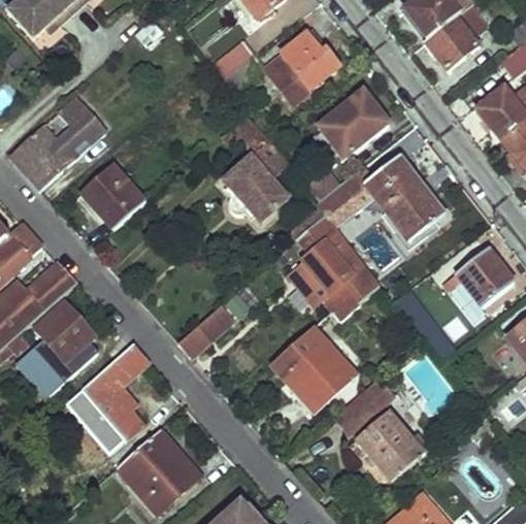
[(13,0),(5,7),(31,37),(43,26),(52,19),(57,25),(73,10),(64,0),(13,0)]
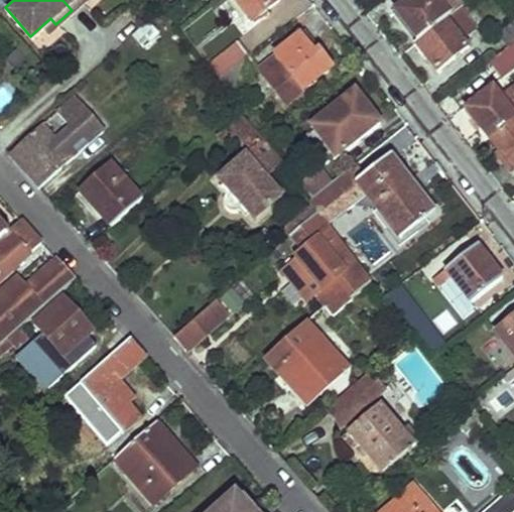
[(62,0),(72,10),(83,0),(62,0)]
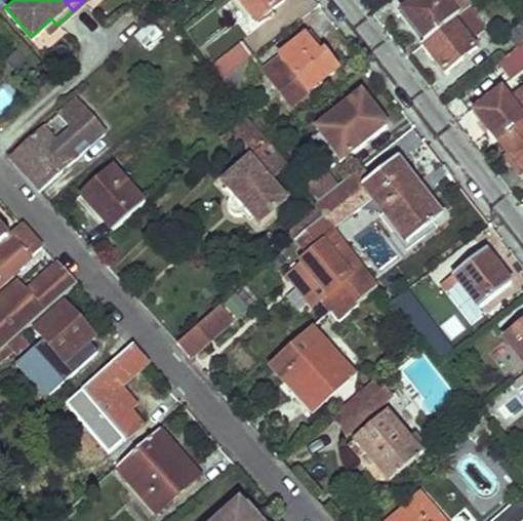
[(240,0),(256,21),(271,10),(269,7),(277,0),(240,0)]
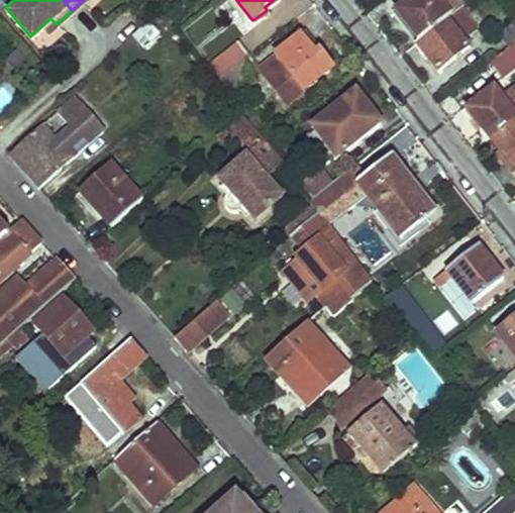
[(406,0),(396,9),(419,38),(450,13),(439,0),(406,0)]
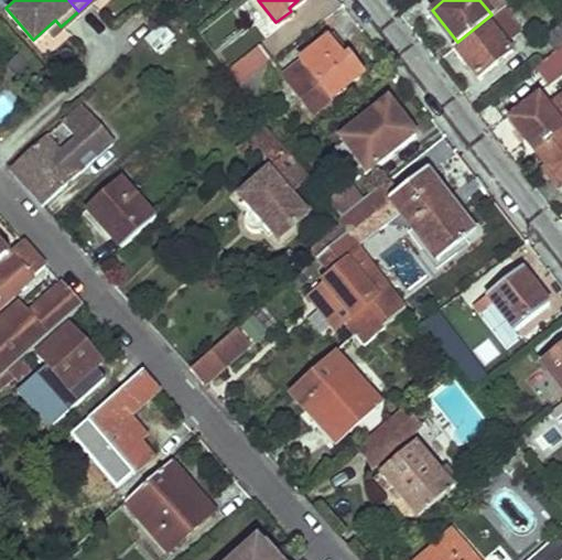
[(457,42),(453,45),(475,74),(509,49),(504,42),(519,29),(501,8),(492,14),(457,42)]
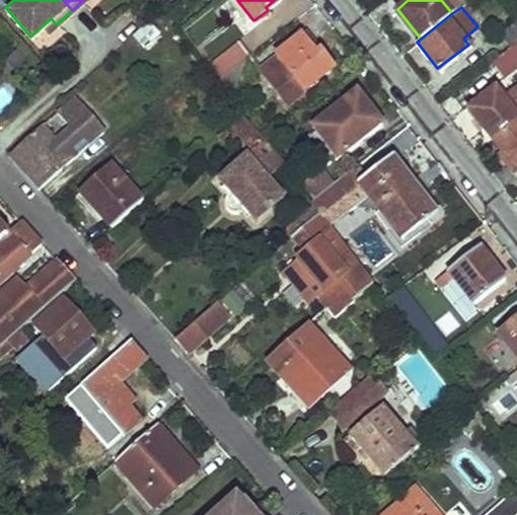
[(516,17),(498,32),(509,46),(516,39),(516,17)]
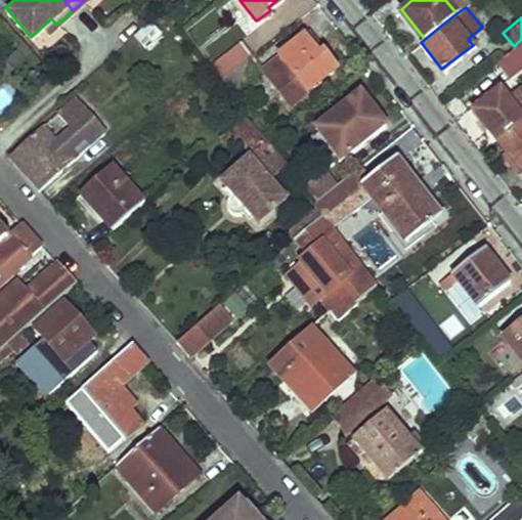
[(51,18),(43,26),(48,32),(56,25),(51,18)]
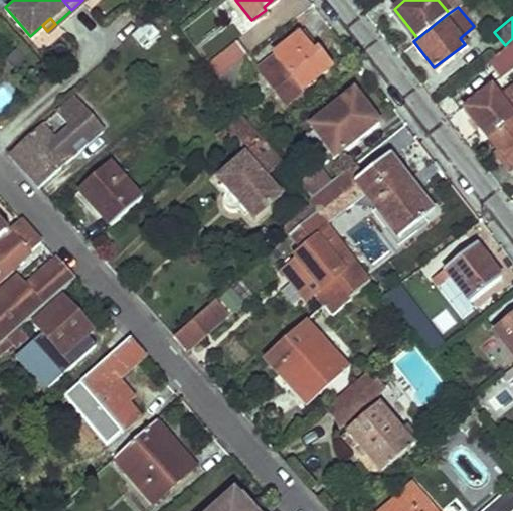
[(277,59),(260,72),(282,100),(325,65),(297,30),(270,49),(277,59)]
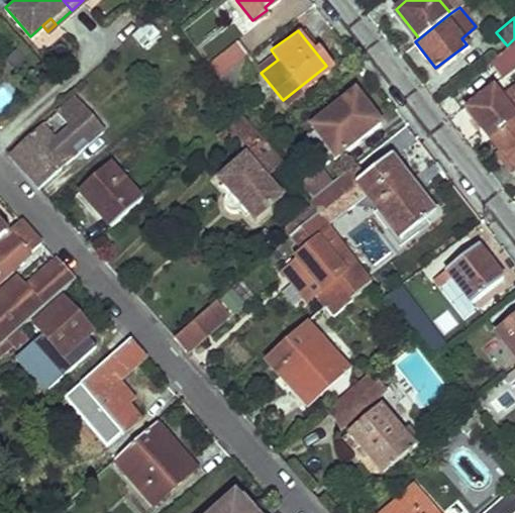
[(236,37),(206,61),(217,74),(247,52),(236,37)]
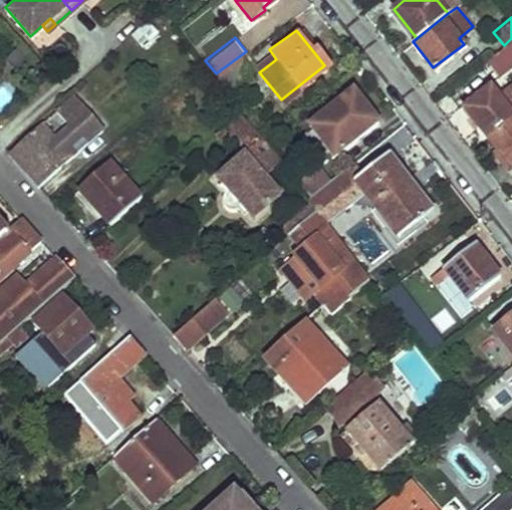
[(511,38),(504,45),(488,58),(499,71),(511,60),(511,38)]
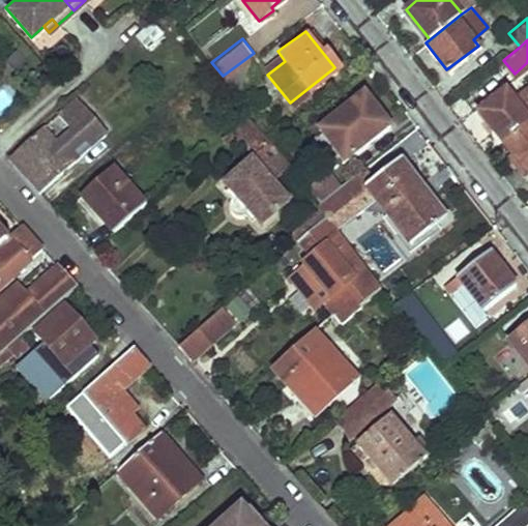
[(254,53),(263,64),(261,66),(267,75),(285,61),(277,51),(269,40),(254,53)]
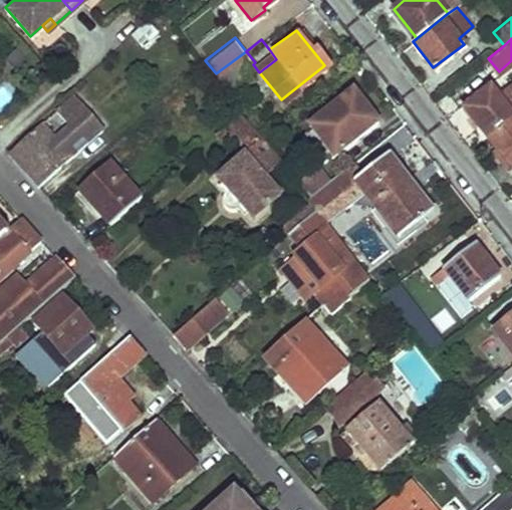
[(216,73),(232,94),(259,72),(253,64),(255,62),(246,51),(216,73)]
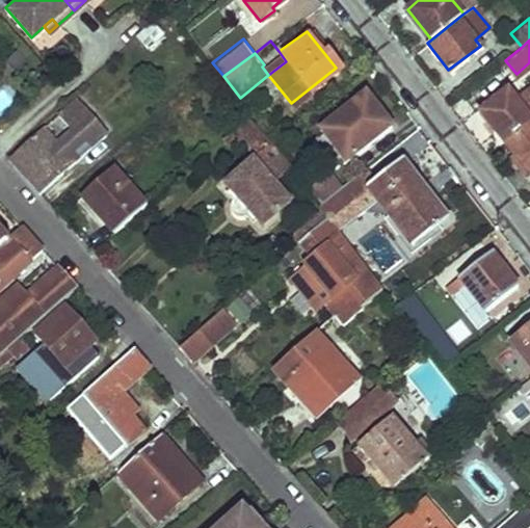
[(1,81),(0,82),(0,110),(16,98),(1,81)]
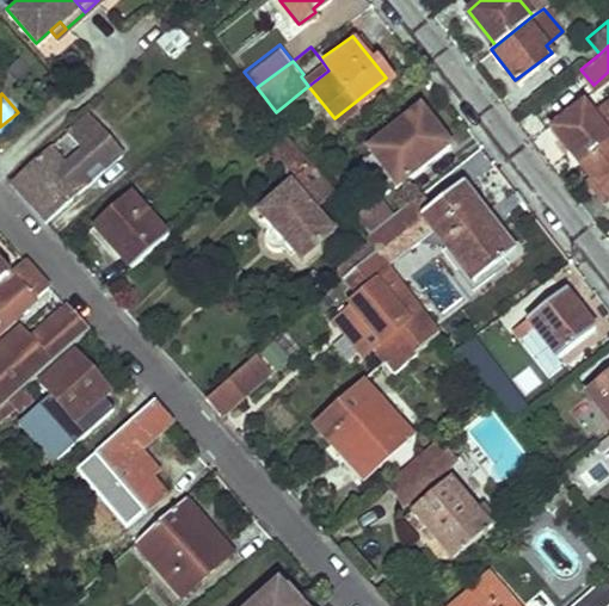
[(551,127),(579,162),(608,138),(608,99),(592,113),(582,101),(551,127)]
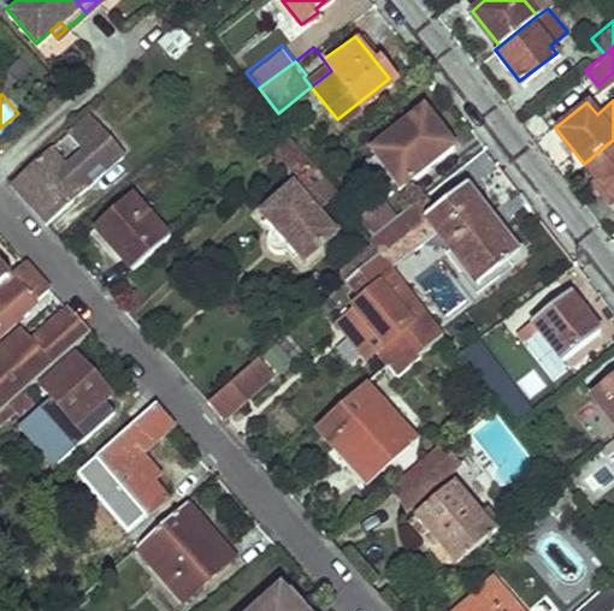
[(370,146),(399,184),(452,142),(421,106),(370,146)]
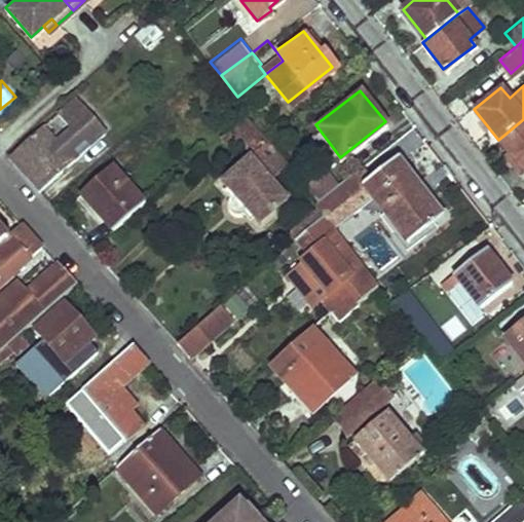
[(71,95),(67,99),(74,106),(78,102),(71,95)]
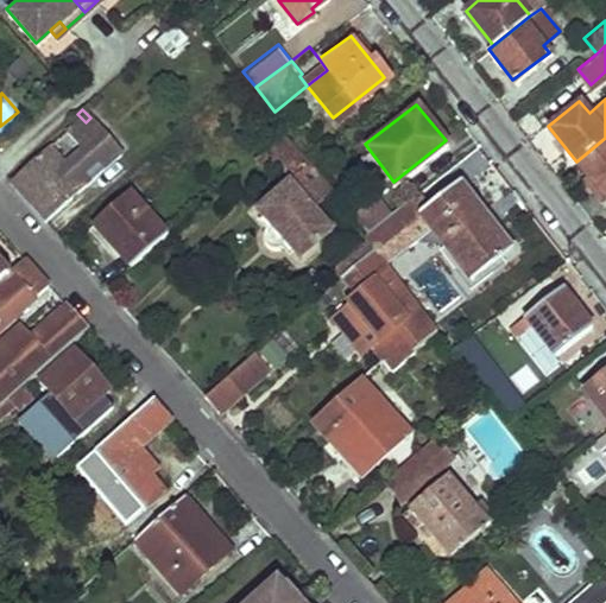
[(77,114),(63,127),(79,144),(62,159),(45,143),(8,176),(44,215),(119,148),(90,118),(86,122),(77,114)]
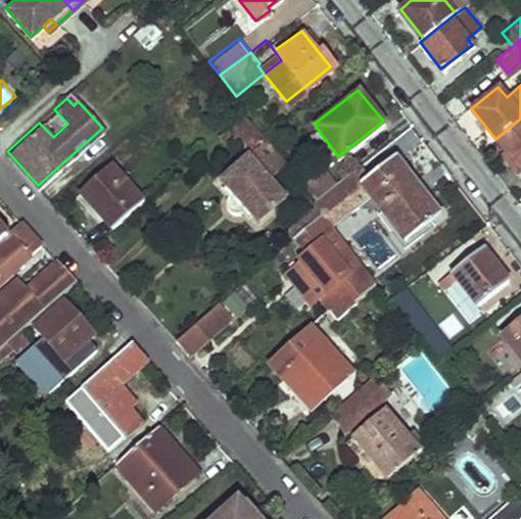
[(228,207),(244,208),(256,224),(286,199),(265,174),(273,168),(277,173),(284,167),(237,113),(216,133),(224,144),(237,132),(251,148),(217,177),(229,191),(228,207)]
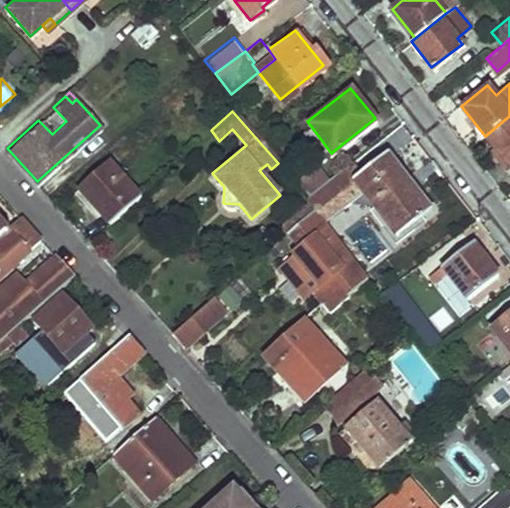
[(509,116),(485,136),(507,165),(509,162),(509,116)]
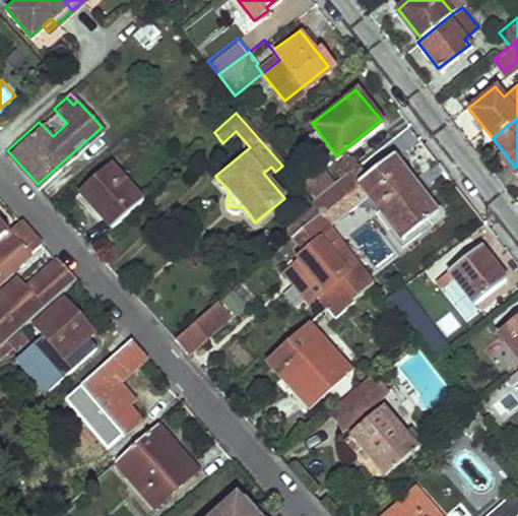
[(355,181),(367,195),(389,223),(395,217),(409,234),(436,211),(389,154),(355,181)]
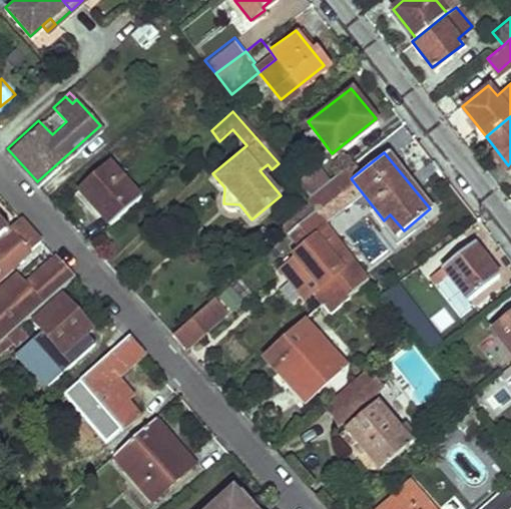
[(77,184),(108,219),(139,193),(107,159),(77,184)]
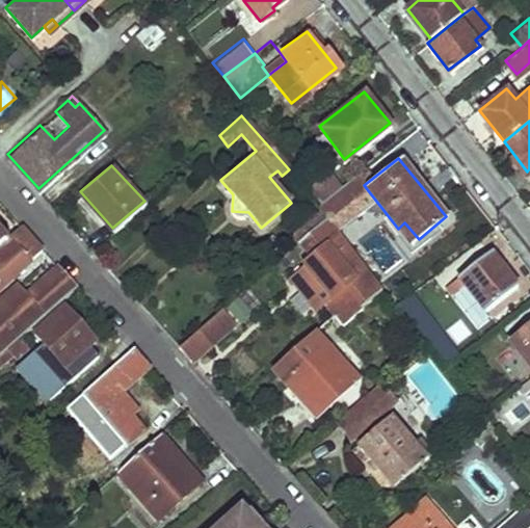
[(342,183),(363,210),(375,200),(364,185),(354,174),(342,183)]
